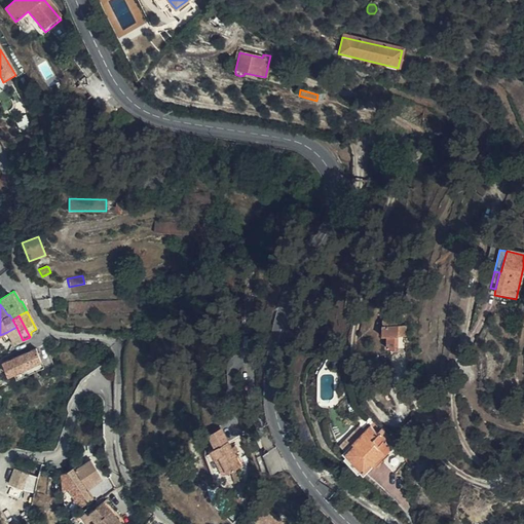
[(397,348),(397,326),(381,326),(381,336),(386,336),(386,348),(397,348)]
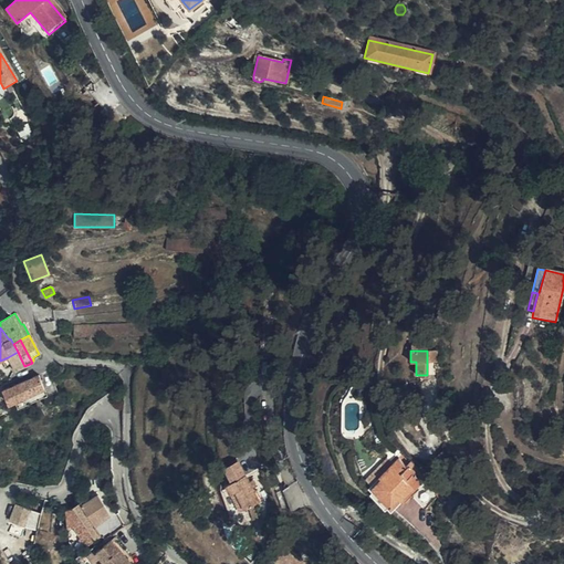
[(8,357),(11,365),(21,359),(18,352),(8,357)]
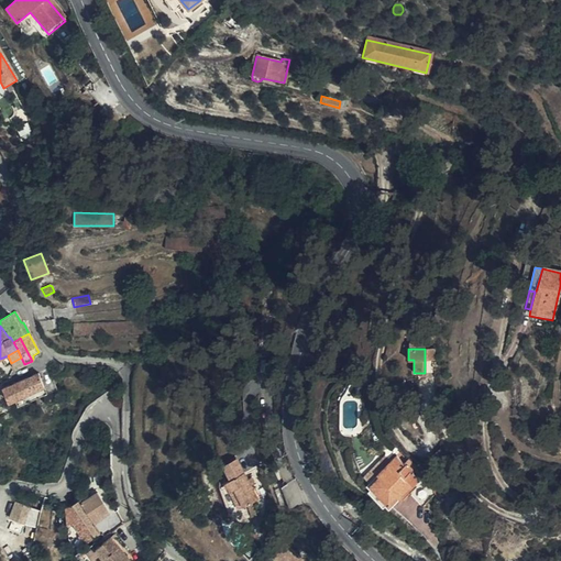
[(14,370),(24,364),(21,358),(11,363),(14,370)]
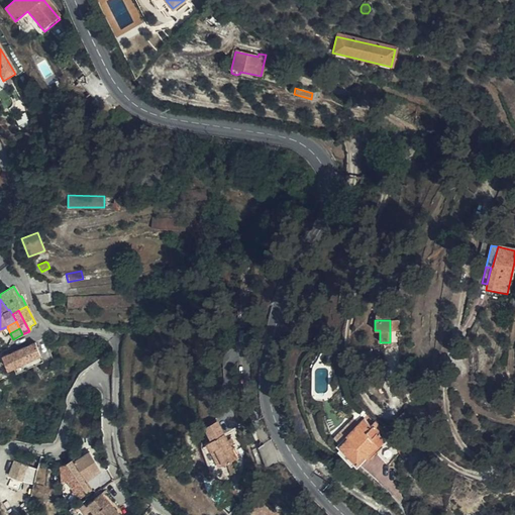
[(42,339),(33,342),(39,356),(42,363),(50,358),(42,339)]
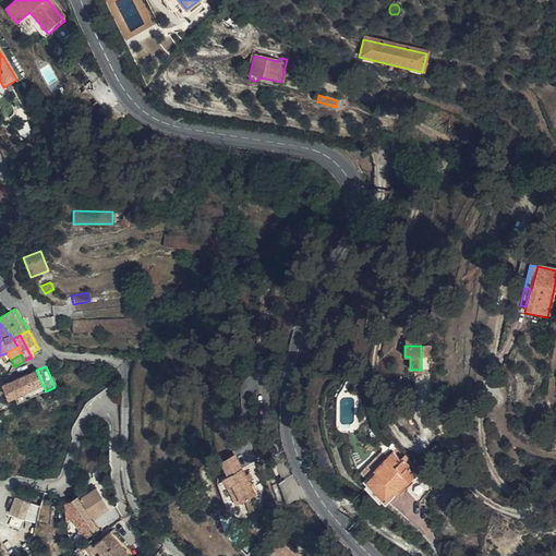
[(43,385),(36,370),(1,385),(8,399),(13,397),(43,385)]
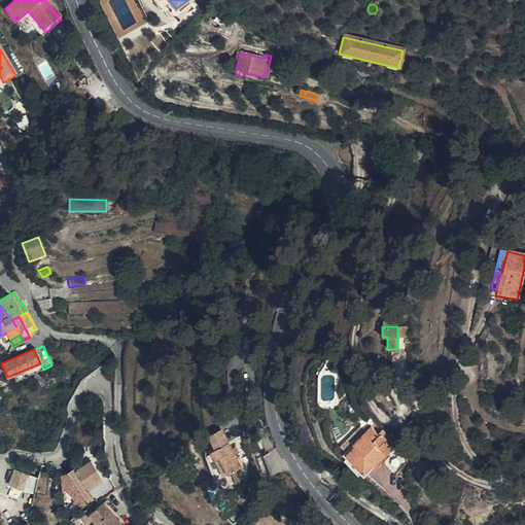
[(40,363),(12,375),(15,382),(43,370),(40,363)]
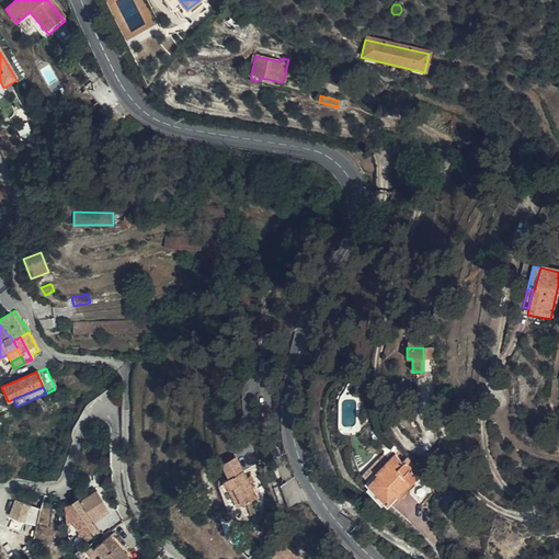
[(444,463),(437,448),(424,459),(434,470),(444,463)]
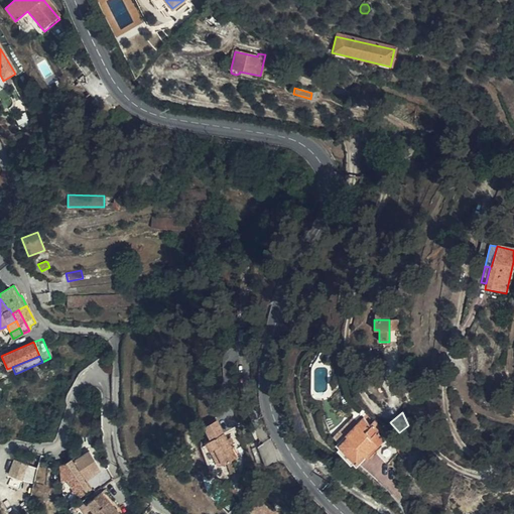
[(375,434),(368,426),(362,418),(344,434),(346,437),(337,444),(354,464),(362,456),(364,457),(381,440),(375,434)]
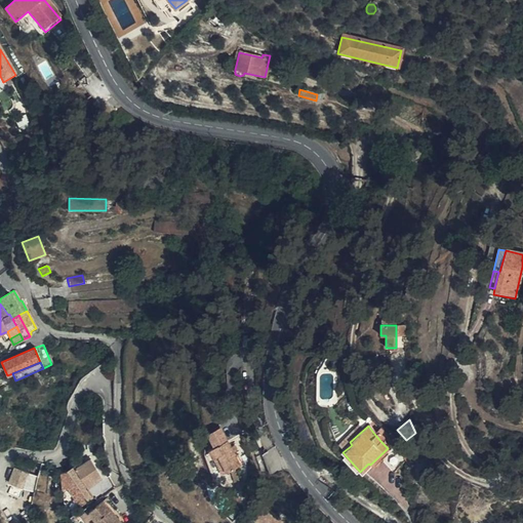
[(379,429),(374,434),(381,442),(387,436),(379,429)]
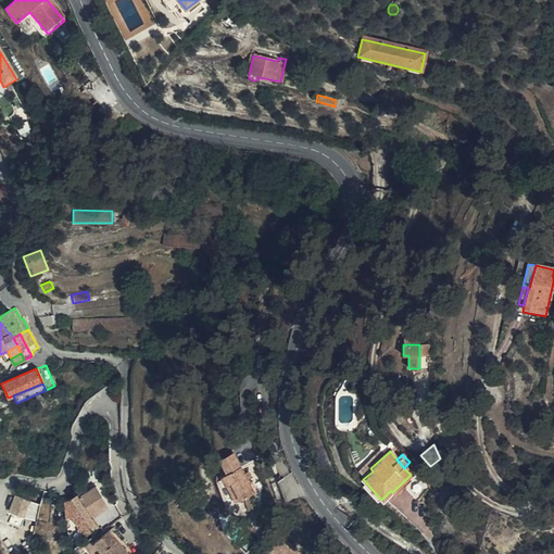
[(221,477),(223,483),(228,482),(237,501),(240,500),(246,498),(251,495),(244,481),(242,476),(239,469),(221,477)]
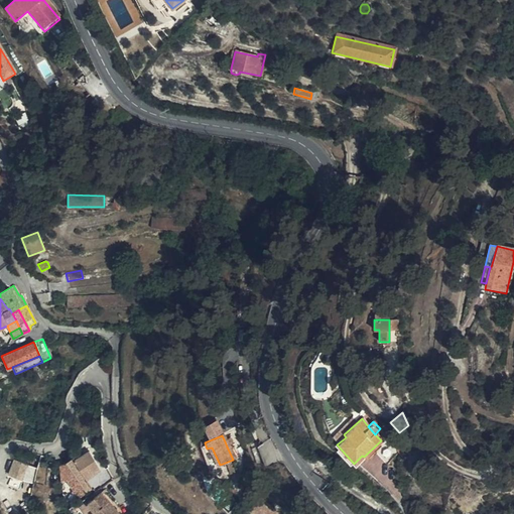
[(397,459),(384,443),(375,452),(388,467),(397,459)]
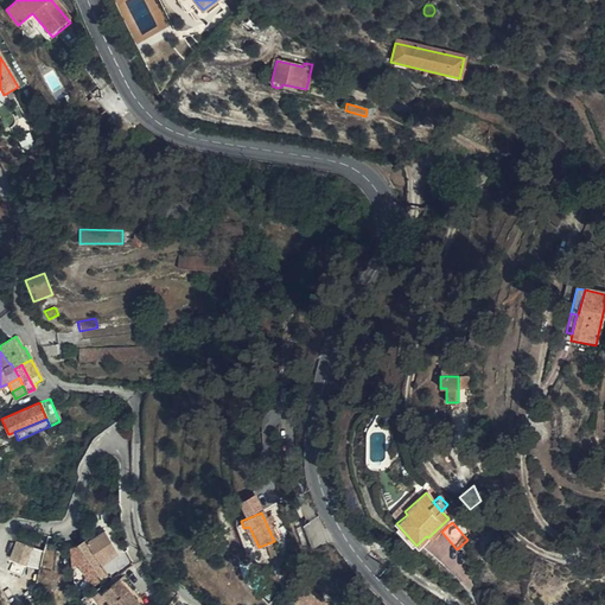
[(249,527),(243,528),(254,551),(259,547),(249,527)]
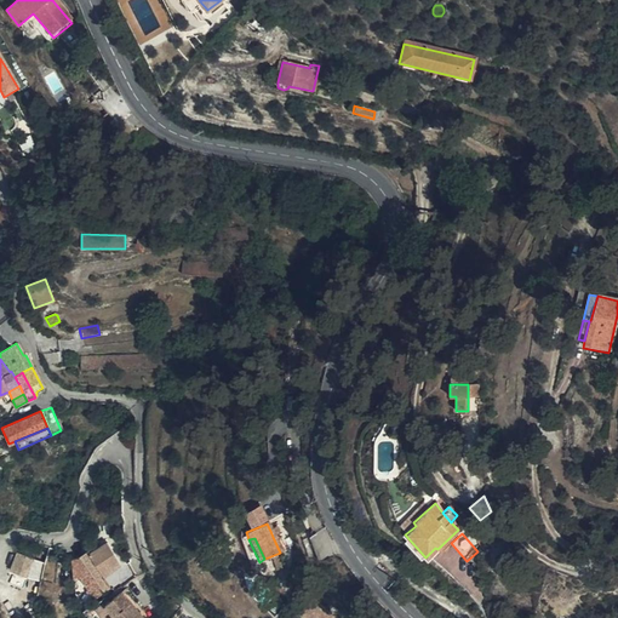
[(90,593),(102,595),(99,591),(108,587),(106,582),(116,573),(99,548),(79,560),(83,581),(89,593),(90,593)]
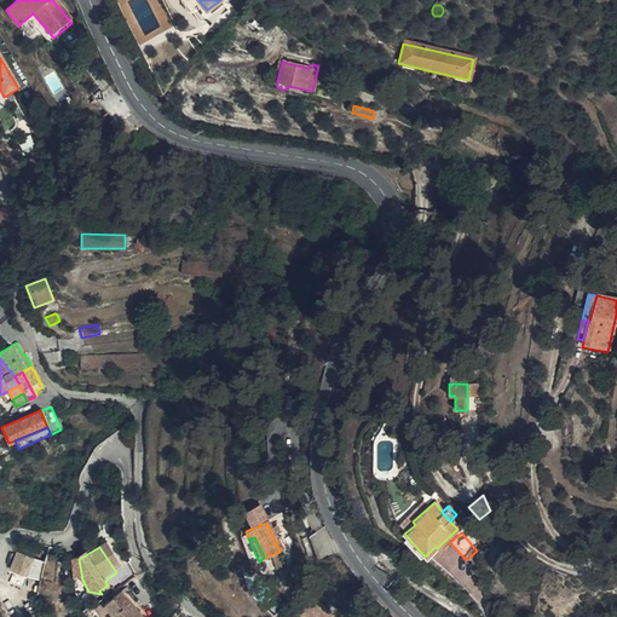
[(36,582),(44,563),(16,552),(9,571),(36,582)]
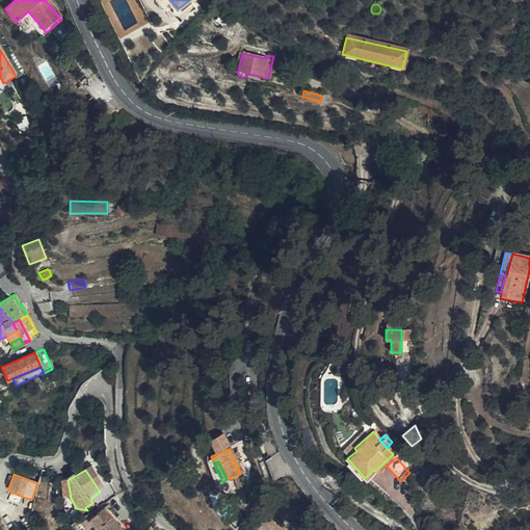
[(68,480),(59,479),(63,509),(75,509),(76,508),(71,498),(68,480)]
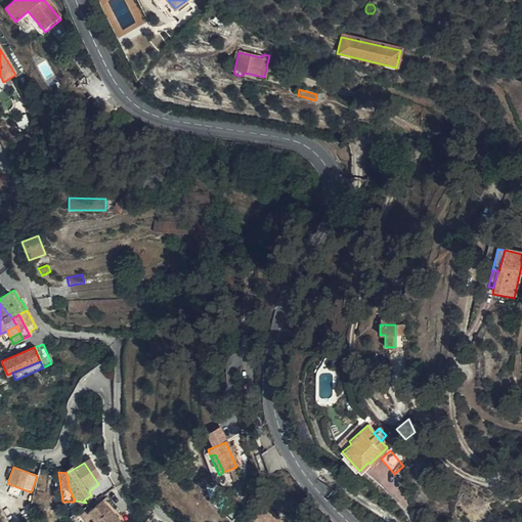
[(117,521),(118,520),(102,501),(87,512),(93,521),(117,521)]
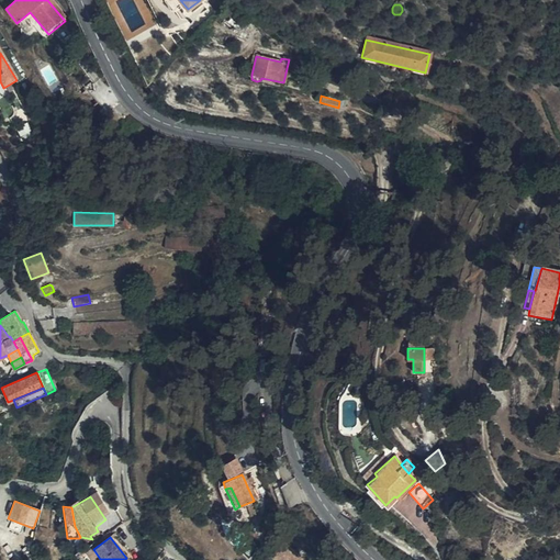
[(301,559),(282,542),(270,556),(275,559),(301,559)]
